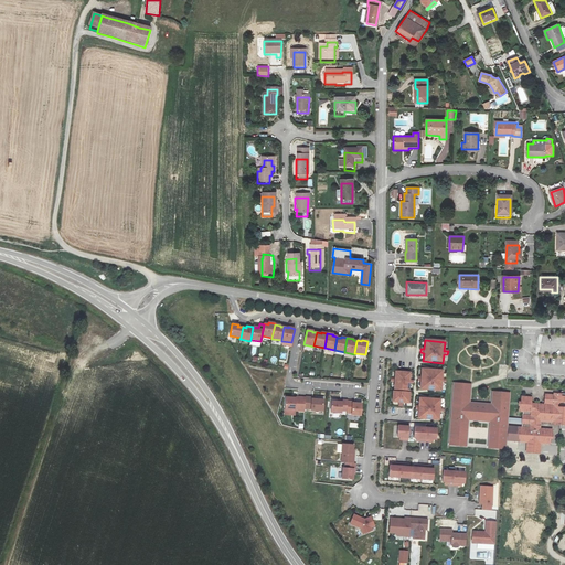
[(441,372),(422,370),(420,377),(417,377),(417,382),(420,382),(419,390),(440,392),(440,383),(445,384),(446,381),(441,380),(441,372)]
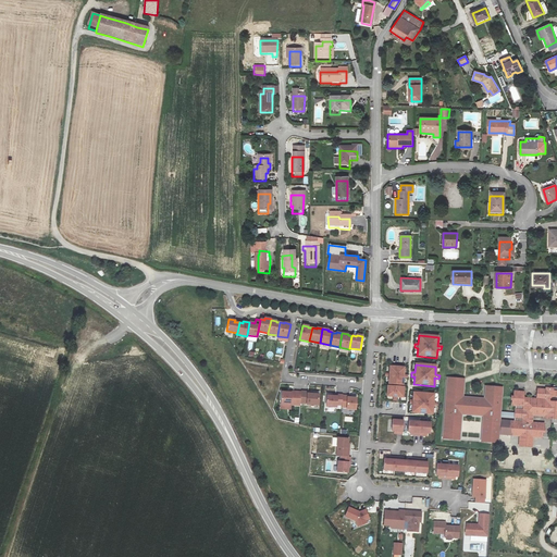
[(404,368),(390,367),(388,374),(384,373),(384,376),(388,376),(387,384),(401,385),(403,379),(407,379),(407,375),(403,375),(404,368)]
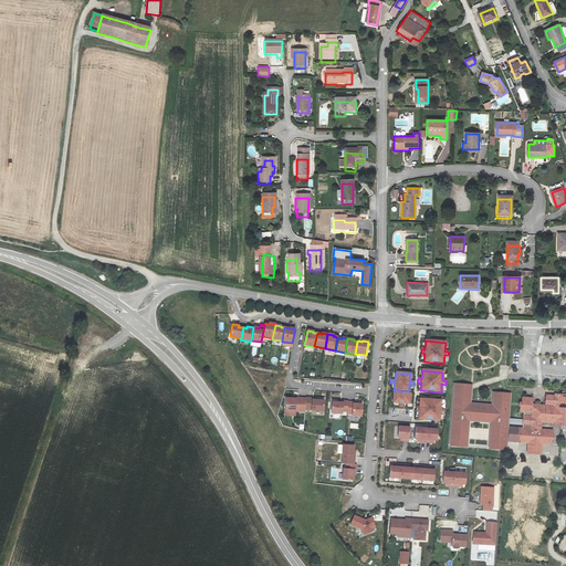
[(505,395),(490,394),(490,405),(469,402),(470,384),(454,383),(449,446),(465,447),(468,425),(488,426),(486,448),(501,449),(502,442),(503,419),(505,395)]
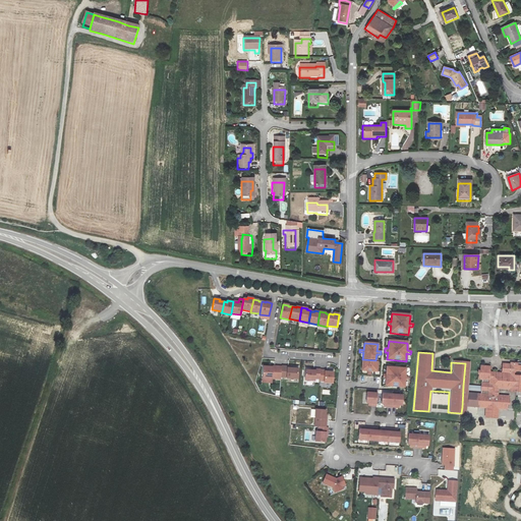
[(377,362),(361,361),(360,370),(366,371),(366,375),(369,375),(369,371),(375,372),(377,362)]
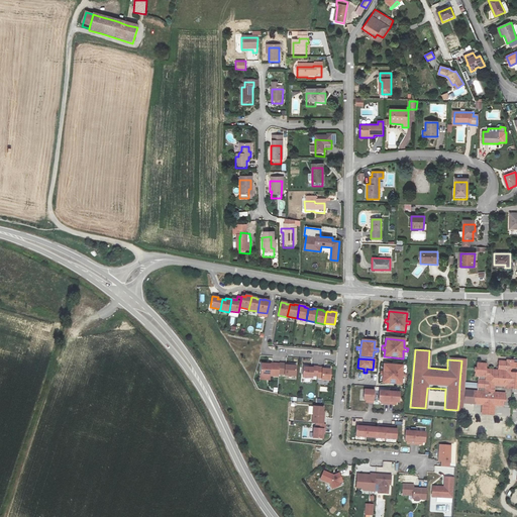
[(516,362),(516,365),(511,365),(511,362),(505,360),(505,363),(497,363),(496,372),(483,371),(484,366),(475,365),(474,369),(473,369),(473,373),(474,373),(473,377),(476,378),(475,382),(478,382),(478,385),(459,383),(458,404),(481,406),(480,409),(492,410),(492,407),(500,407),(501,403),(503,404),(503,400),(502,400),(503,396),(492,394),(493,387),(503,388),(503,390),(516,391),(516,362)]
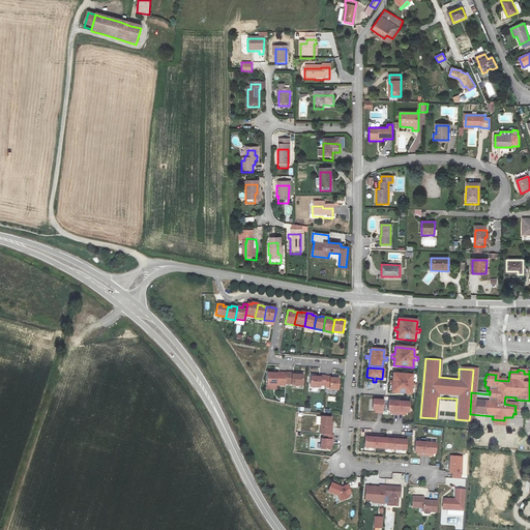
[(272,373),(267,373),(266,384),(275,385),(285,385),(285,383),(286,373),(276,372),(276,374),(272,373)]
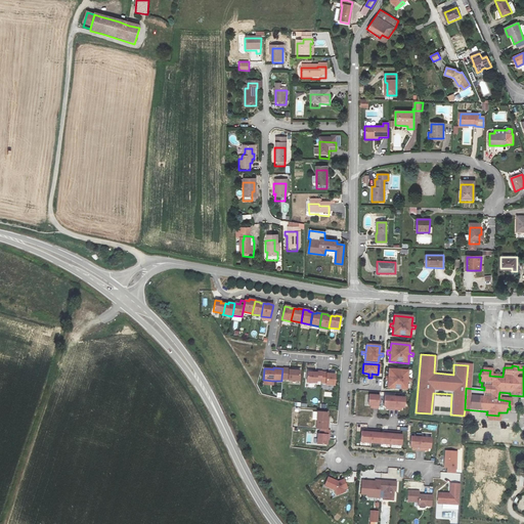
[(282,367),(282,368),(281,379),(288,380),(299,381),(299,370),(294,370),(289,369),(289,368),(282,367)]
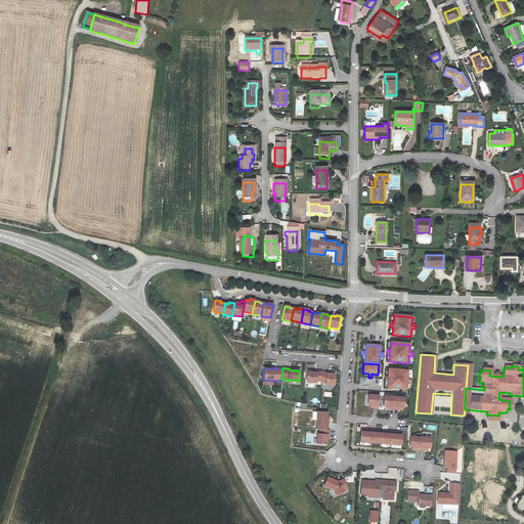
[(407,372),(388,369),(388,378),(385,377),(385,381),(387,381),(387,389),(405,390),(406,382),(410,383),(410,380),(406,380),(407,372)]
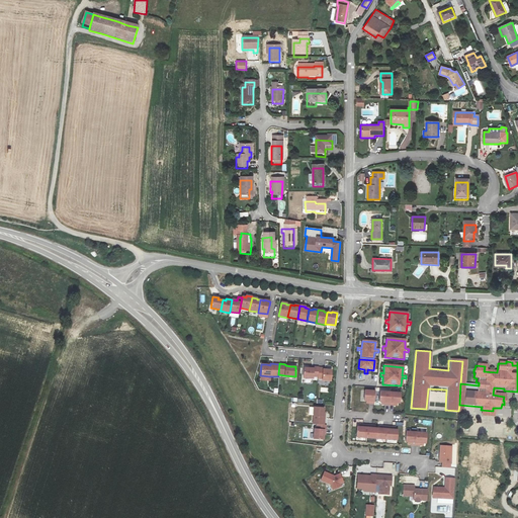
[(309,368),(304,368),(303,377),(313,378),(313,376),(317,376),(318,368),(318,367),(313,367),(313,368),(309,368)]
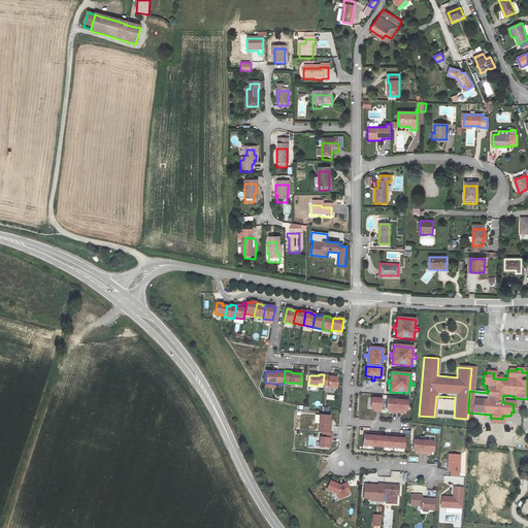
[(329,375),(324,375),(323,384),(323,386),(328,387),(328,388),(336,389),(337,377),(329,376),(329,375)]
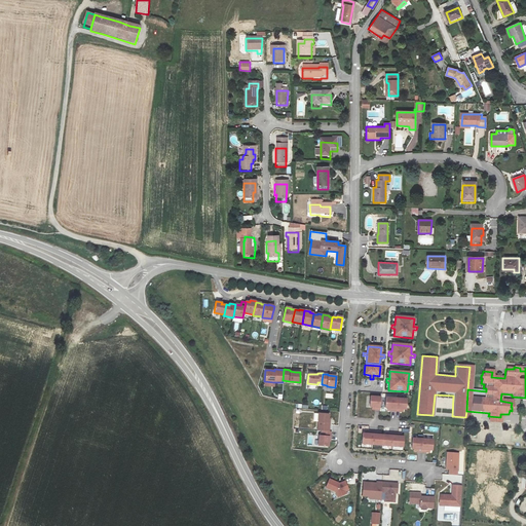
[(379,410),(380,398),(370,397),(369,407),(371,407),(375,408),(375,410),(379,410)]
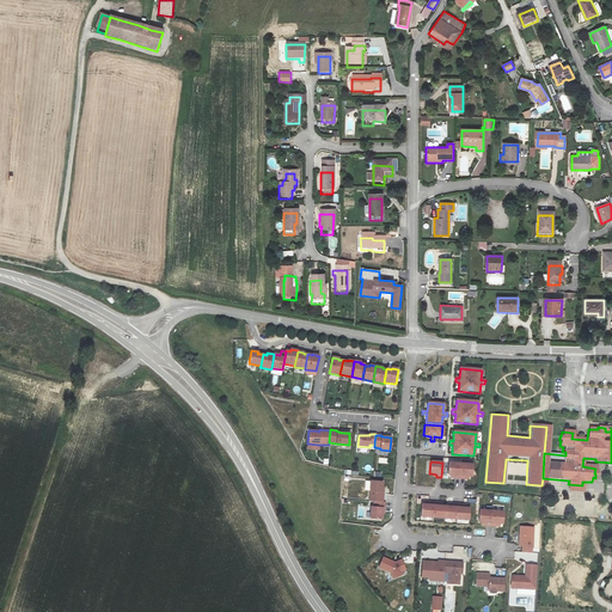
[(460,464),(448,463),(447,475),(450,475),(453,476),(453,478),(459,479),(460,464)]
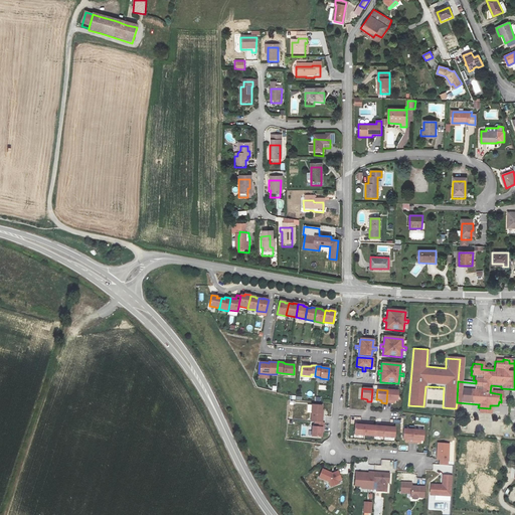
[(397,391),(387,390),(386,403),(390,403),(390,401),(394,401),(396,401),(397,391)]
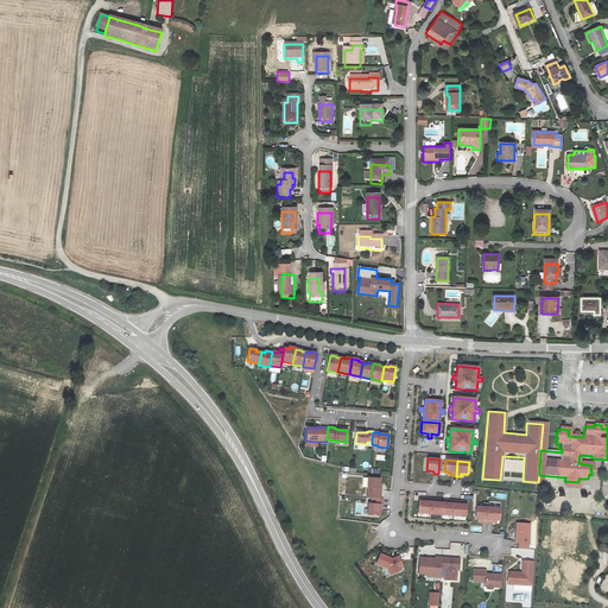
[(379,480),(367,479),(366,494),(375,495),(375,489),(378,489),(379,485),(379,480)]
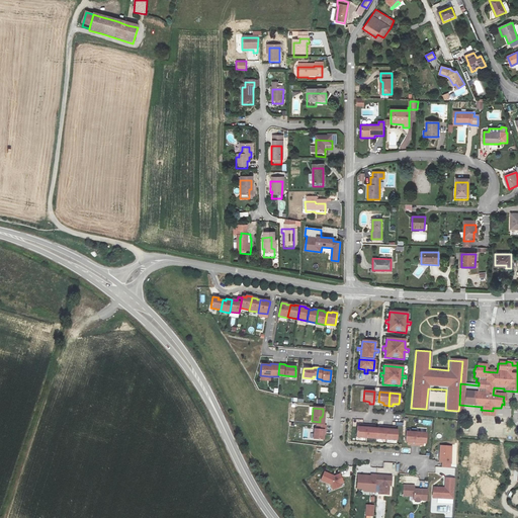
[(324,414),(323,413),(322,417),(320,417),(320,422),(312,421),(312,424),(316,425),(323,425),(324,414)]
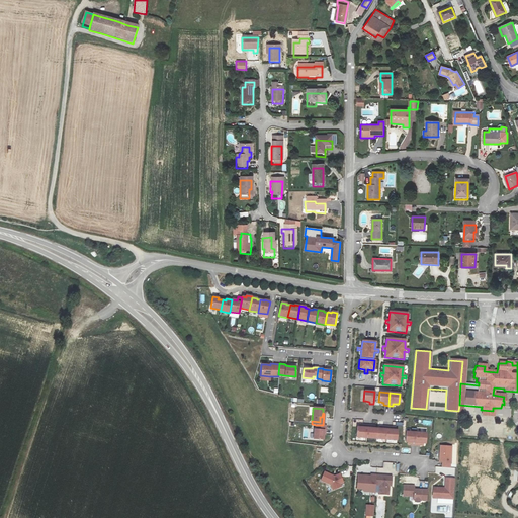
[(323,425),(316,425),(315,429),(313,429),(313,439),(322,439),(322,434),(323,430),(324,430),(325,425),(323,425)]
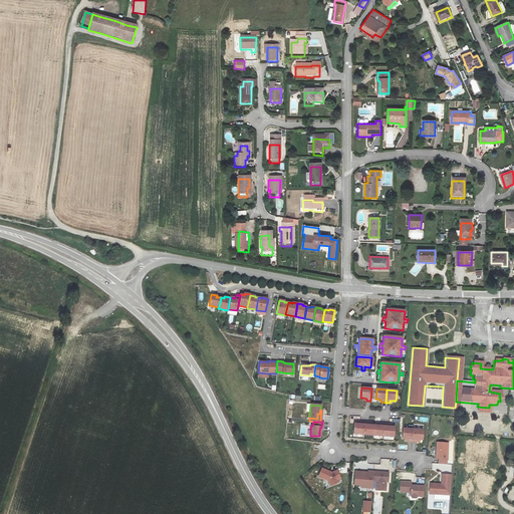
[(362,435),(363,423),(359,422),(358,425),(356,424),(353,424),(352,434),(362,435)]
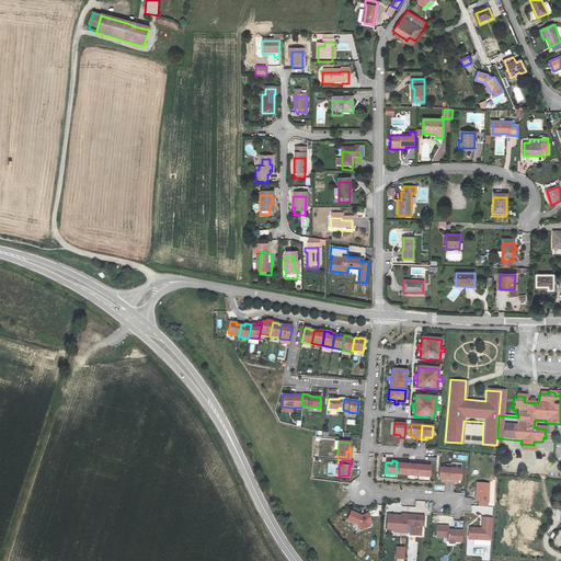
[(401,464),(401,461),(397,461),(396,474),(407,476),(408,465),(404,465),(401,464)]
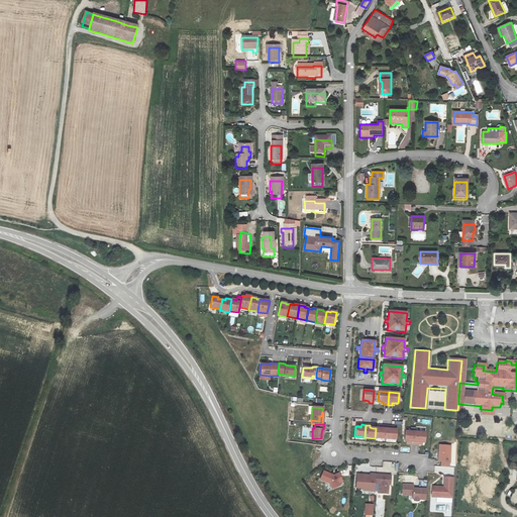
[(376,428),(375,438),(385,439),(386,426),(382,426),(381,428),(378,428),(376,428)]
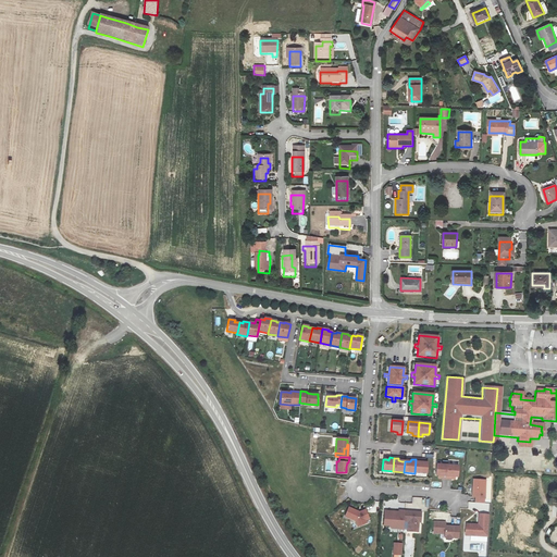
[(425,474),(426,463),(423,462),(420,462),(420,460),(416,459),(415,473),(425,474)]
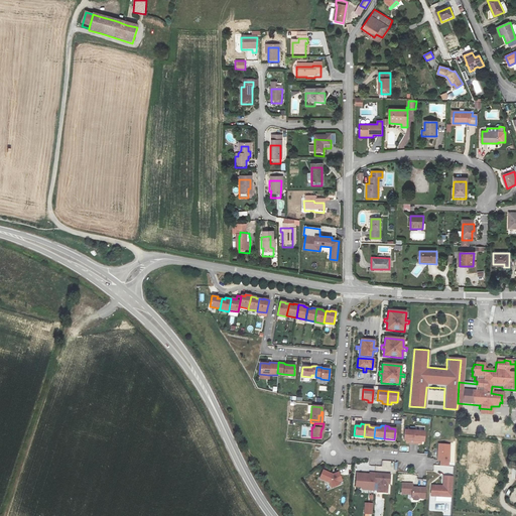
[(413,432),(403,431),(402,441),(405,441),(408,442),(407,444),(412,445),(413,432)]
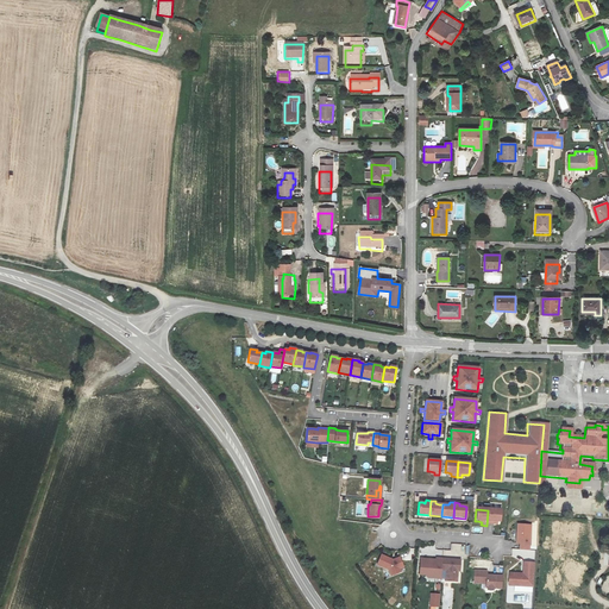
[(501,512),(488,510),(487,526),(493,526),(493,523),(496,523),(500,523),(501,512)]
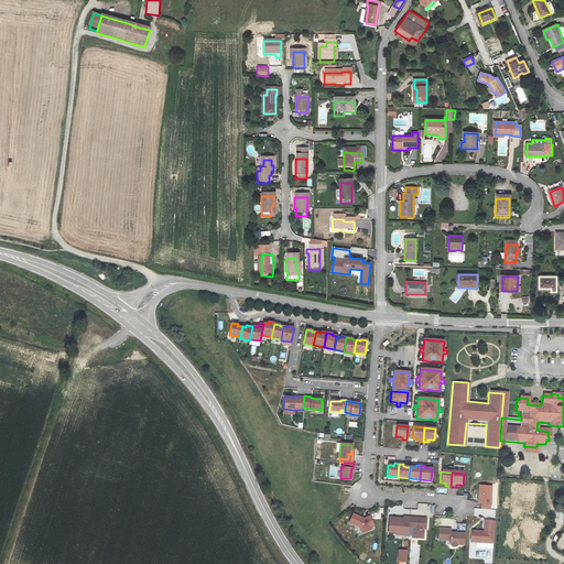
[(490,487),(478,486),(477,501),(479,501),(478,505),(480,505),(479,510),(488,511),(490,487)]
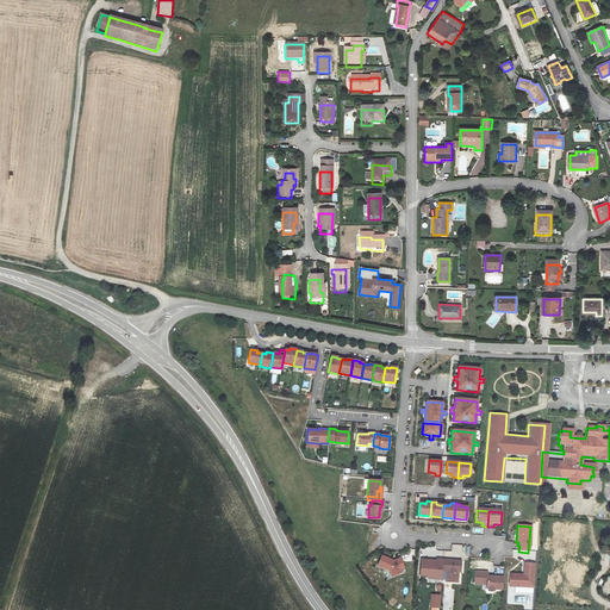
[(396,561),(383,556),(380,567),(392,571),(396,577),(400,574),(399,571),(403,568),(406,567),(402,558),(396,561)]
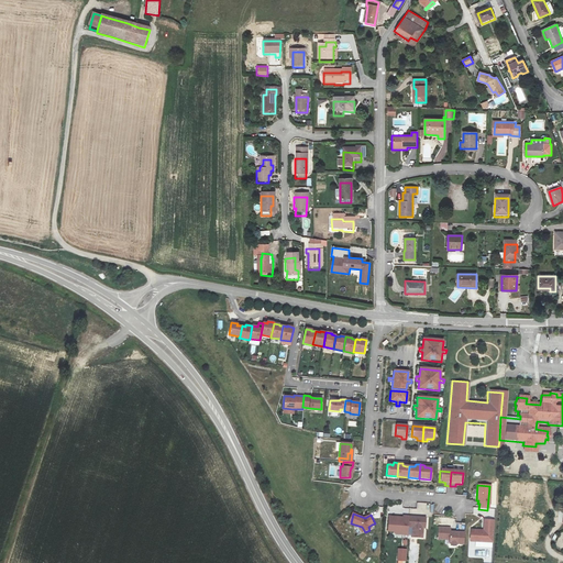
[(400,518),(387,517),(386,531),(392,531),(394,534),(397,534),(400,532),(406,533),(406,527),(407,526),(407,517),(401,517),(401,519),(400,519),(400,518)]
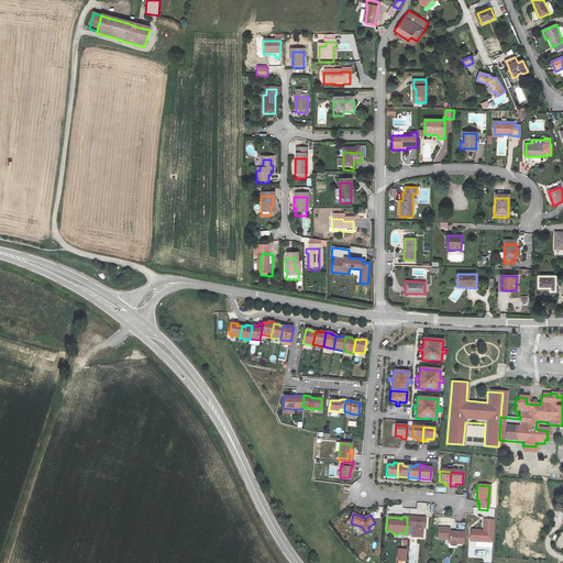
[(423,518),(407,517),(407,526),(411,526),(411,528),(410,534),(421,536),(421,529),(423,529),(423,518)]
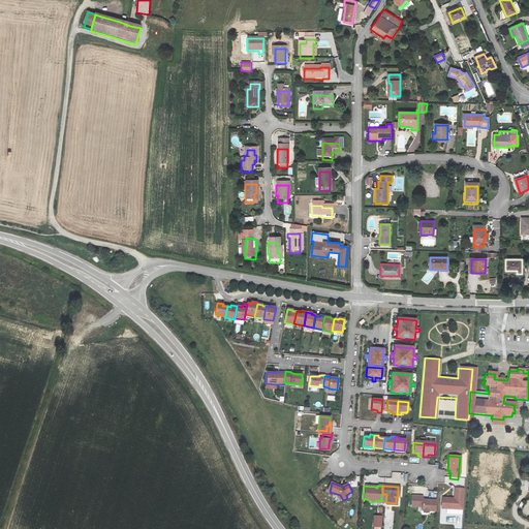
[(449,499),(440,499),(440,509),(462,510),(463,490),(454,490),(453,500),(449,500),(449,499)]
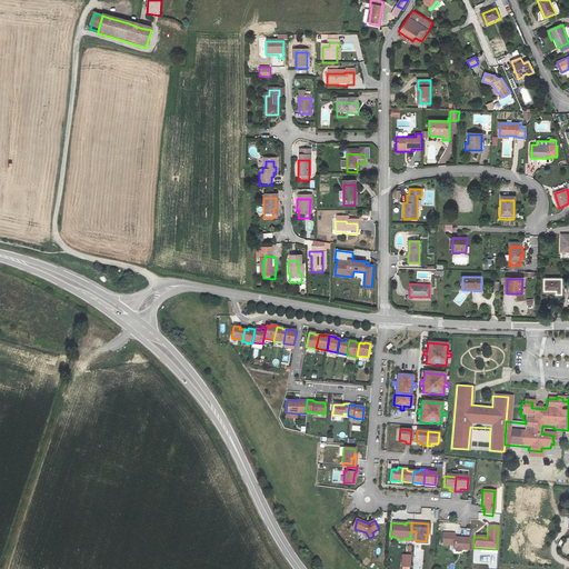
[(453,535),(441,533),(440,546),(452,546),(452,550),(467,551),(467,539),(455,538),(455,539),(453,539),(453,535)]
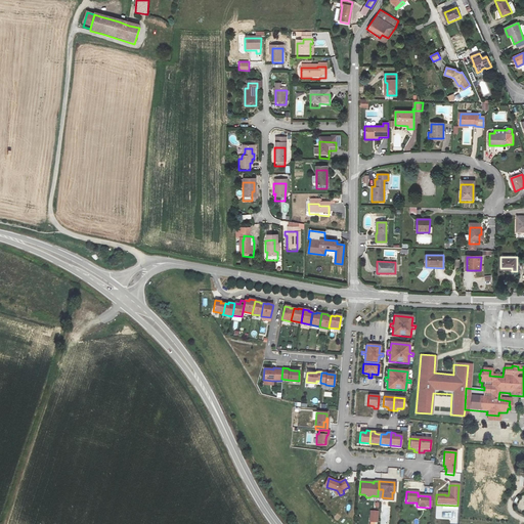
[(369,522),(379,523),(379,511),(369,511),(369,522)]
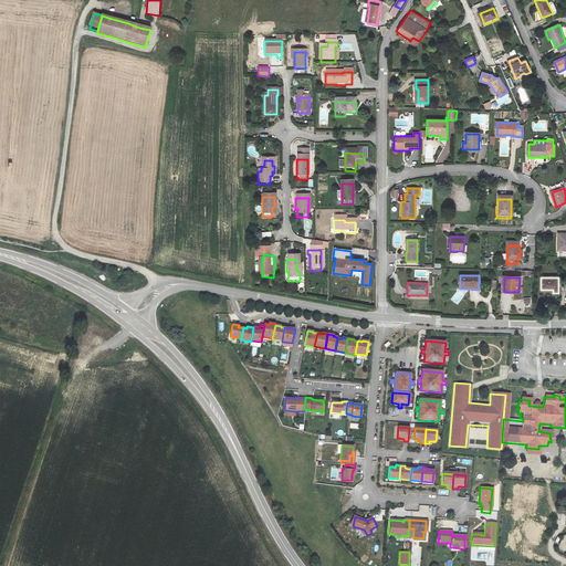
All buildings are outlined.
